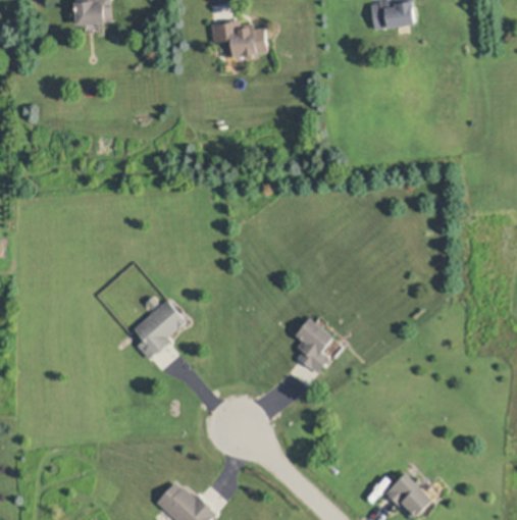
[(103,22),(74,24),(72,0),(107,0),(109,21),(103,21),(103,22)]
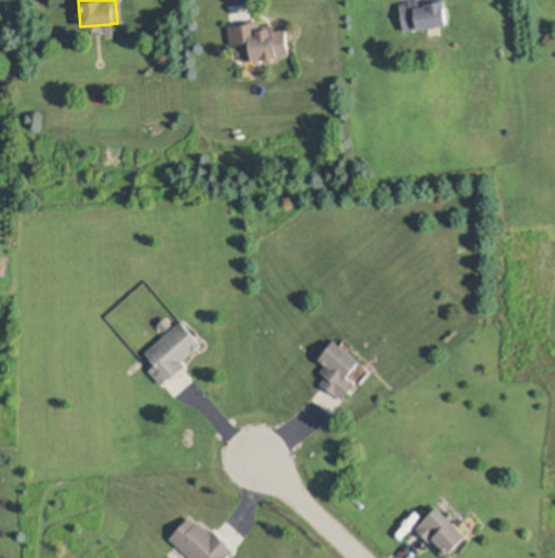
[(439,0),(443,25),(401,31),(397,4),(406,3),(405,0),(439,0)]
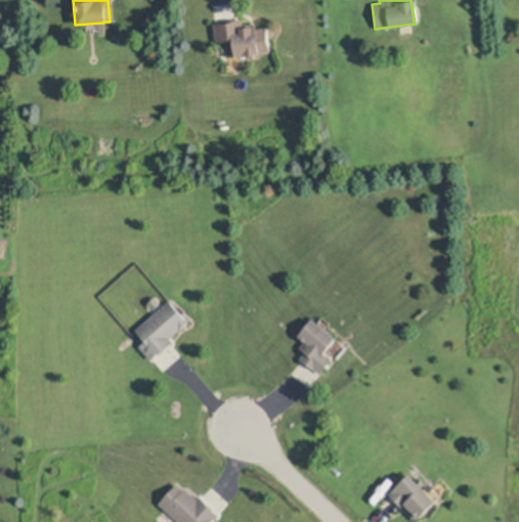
[(239,18),(240,25),(253,24),(253,30),(263,28),(266,52),(256,53),(257,54),(241,56),(241,55),(223,57),(221,42),(212,43),(210,25),(213,24),(213,25),(226,24),(226,22),(235,20),(235,18),(239,18)]
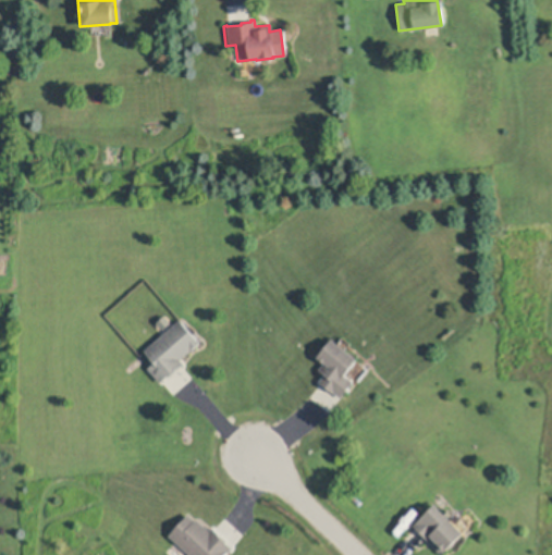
[(181,366),(166,379),(163,377),(158,383),(145,369),(151,364),(142,352),(176,320),(196,343),(176,360),(181,366)]
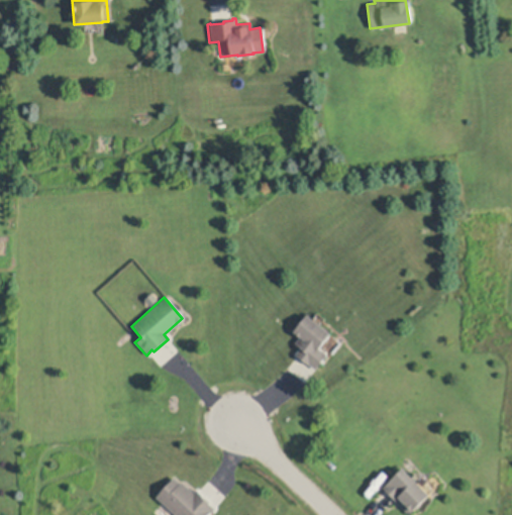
[(325,355),(313,370),(307,365),(306,365),(293,354),(299,348),(293,343),(298,337),(292,332),(305,316),(328,334),(317,348),(325,355)]
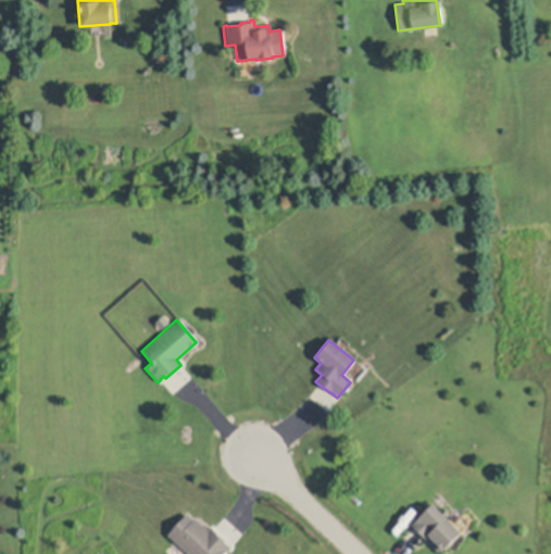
[(451,544),(445,550),(445,549),(439,553),(437,553),(411,525),(431,504),(460,533),(450,543),(451,544)]
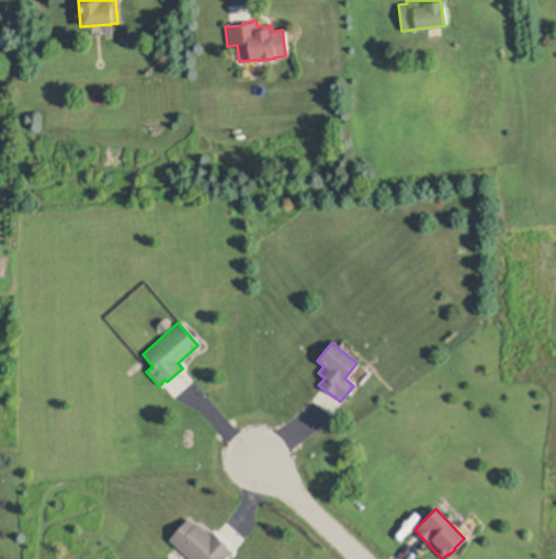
[(184,518),(192,525),(193,524),(205,535),(208,532),(224,545),(222,547),(228,552),(222,558),(185,558),(166,540),(184,518)]
